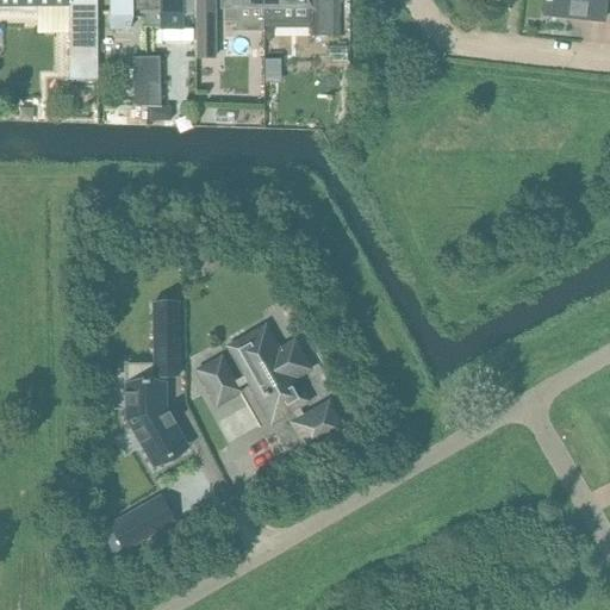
[(37,6),(68,6),(68,0),(0,0),(0,12),(37,12),(37,6)]
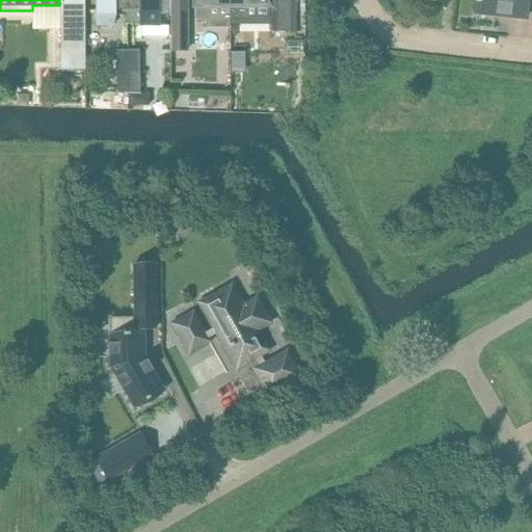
[(124,17),(128,17),(127,0),(97,0),(97,25),(113,25),(115,16),(120,17),(124,17)]
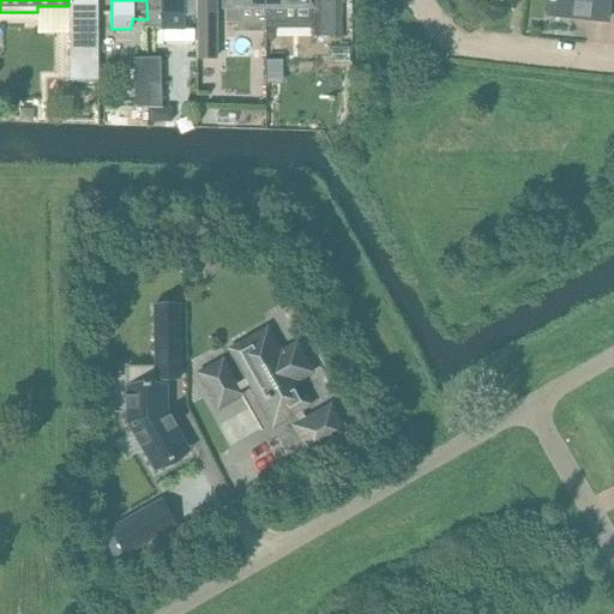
[(146,0),(148,19),(148,29),(164,29),(182,29),(182,17),(197,17),(196,0),(146,0)]
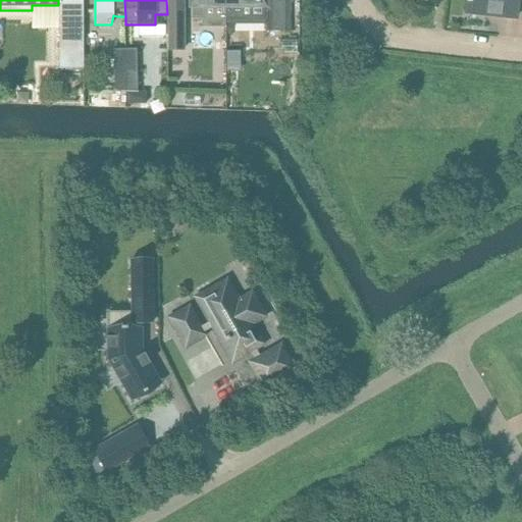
[(183,0),(166,0),(167,14),(167,32),(167,50),(179,50),(179,19),(184,19),(183,0)]
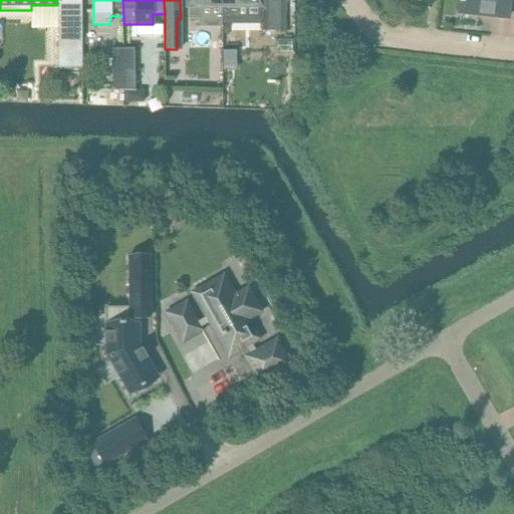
[(201,6),(222,6),(222,0),(187,0),(188,6),(189,6),(189,19),(201,19),(201,6)]
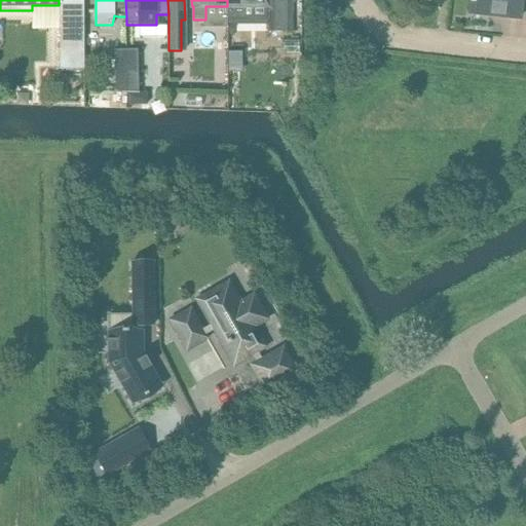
[(227,0),(227,6),(227,20),(245,20),(245,6),(268,6),(268,0),(227,0)]
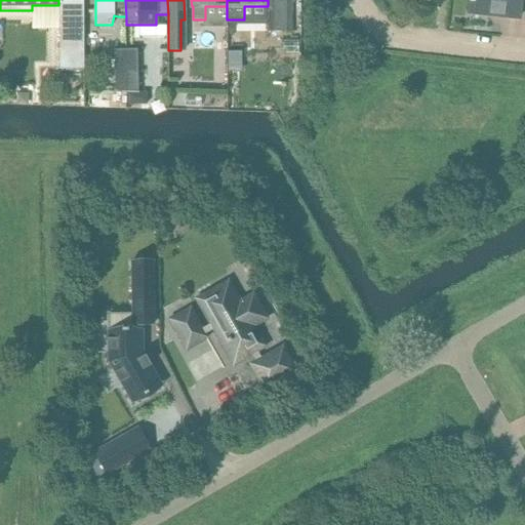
[(287,32),(286,0),(272,0),(273,11),(267,11),(267,32),(287,32)]
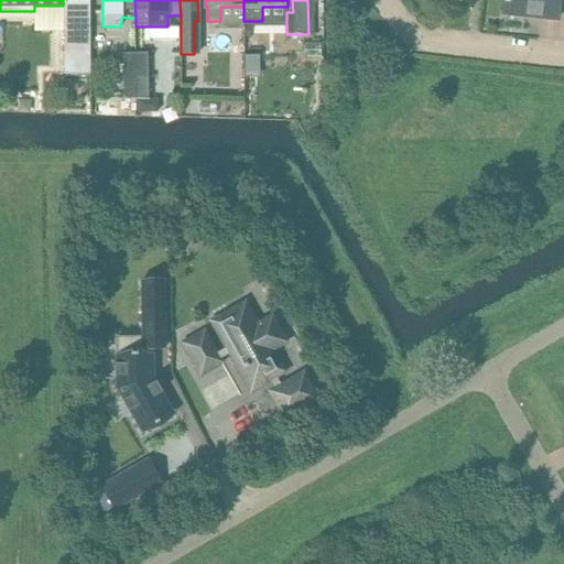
[(560,0),(505,0),(503,13),(557,19),(560,0)]
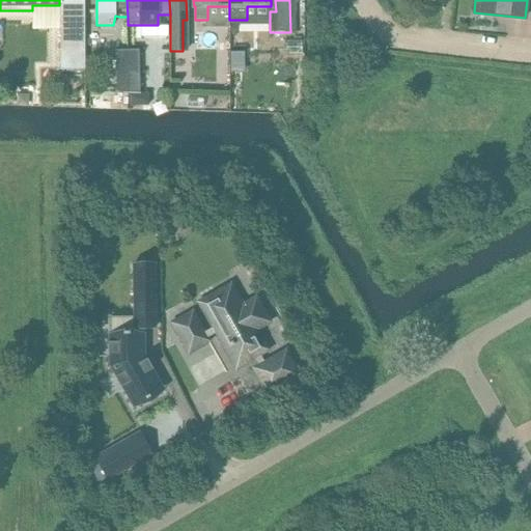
[(85,70),(85,16),(60,17),(60,71),(85,70)]
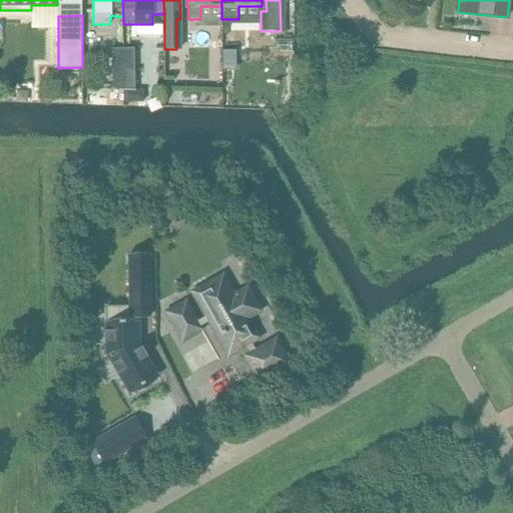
[(123,48),(114,48),(114,90),(123,90),(123,48)]
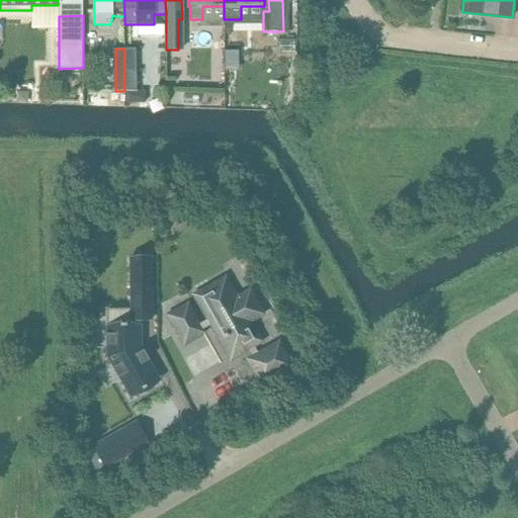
[(136,49),(124,49),(124,91),(125,104),(145,104),(145,92),(136,92),(136,49)]
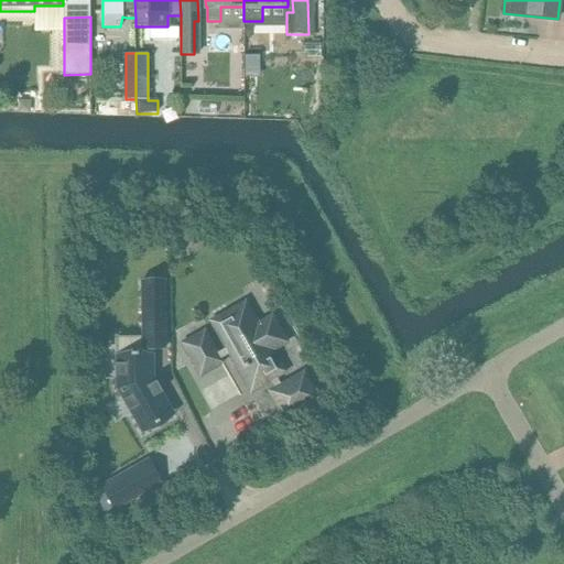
[(154,422),(155,424),(160,422),(159,420),(173,412),(162,392),(163,392),(162,390),(161,391),(156,383),(158,382),(156,380),(155,381),(153,378),(153,370),(153,348),(165,348),(164,280),(141,281),(142,329),(142,336),(142,355),(140,355),(140,351),(132,351),(132,355),(117,355),(117,361),(117,388),(141,430),(154,422)]
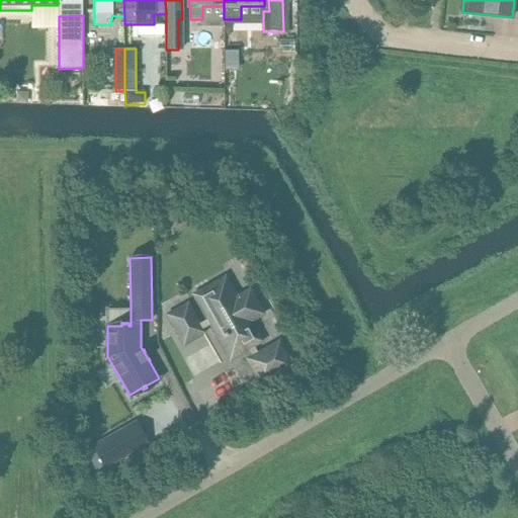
[(253,358),(249,360),(262,382),(291,365),(278,344),(259,355),(253,345),(260,341),(249,321),(258,316),(246,293),(237,299),(225,279),(196,295),(208,319),(199,324),(188,305),(168,316),(184,344),(203,333),(202,330),(211,325),(231,358),(248,348),(253,358)]
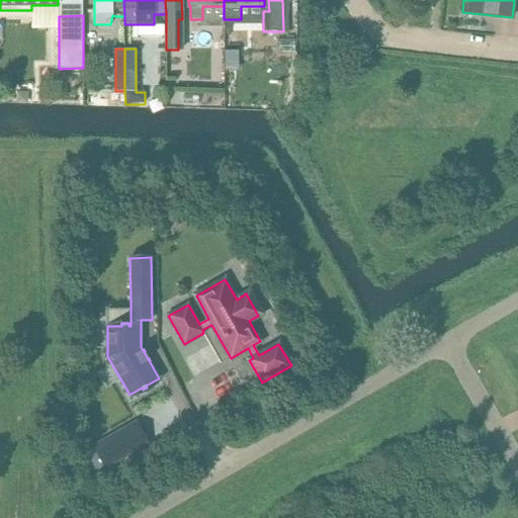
[(113,435),(95,445),(107,466),(126,455),(114,434),(113,435)]
